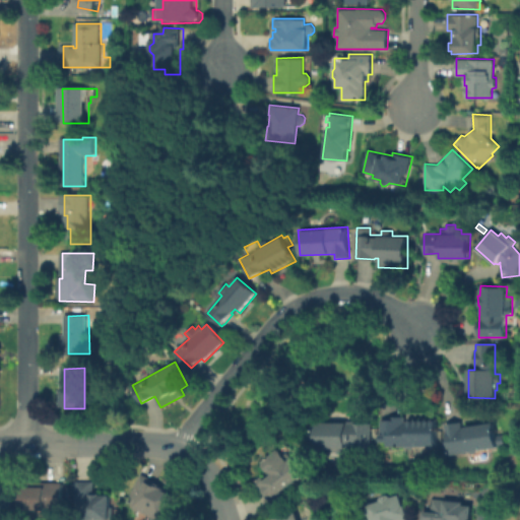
[(381,416),(405,416),(405,419),(439,419),(439,446),(387,447),(386,442),(380,442),(380,434),(381,434),(381,416)]
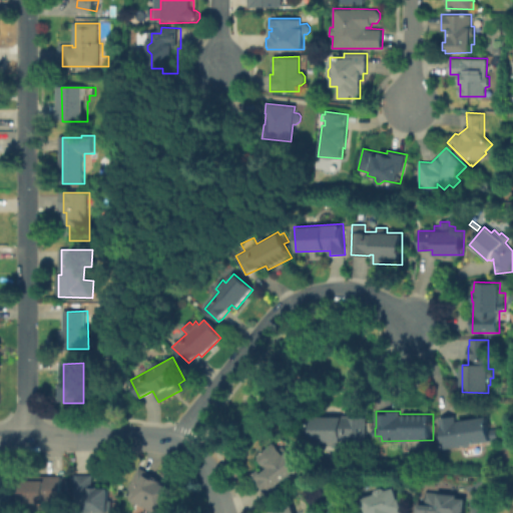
[(310,442),(311,416),(368,417),(367,447),(340,447),(339,448),(335,448),(332,446),(314,445),(314,442),(310,442)]
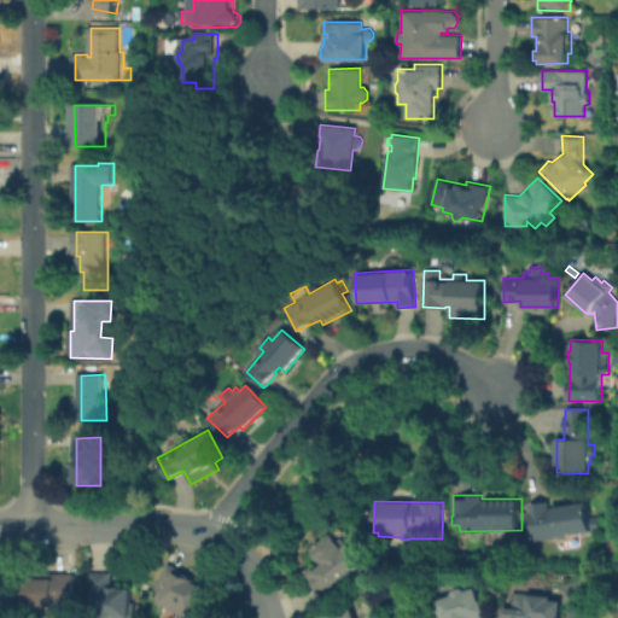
[(536,538),(530,503),(549,501),(551,507),(587,501),(589,517),(599,516),(600,528),(592,529),(593,532),(540,541),(540,538),(536,538)]
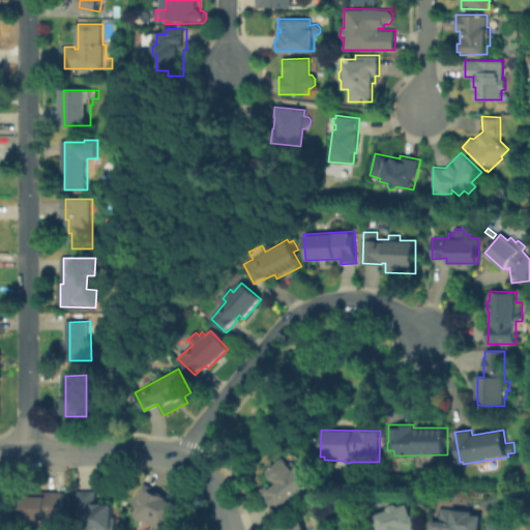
[(280,514),(260,491),(267,484),(271,490),(275,486),(272,480),(271,482),(264,473),(283,458),(288,465),(293,462),(296,466),(301,466),(304,470),(304,473),(312,481),(291,499),(293,503),(280,514)]
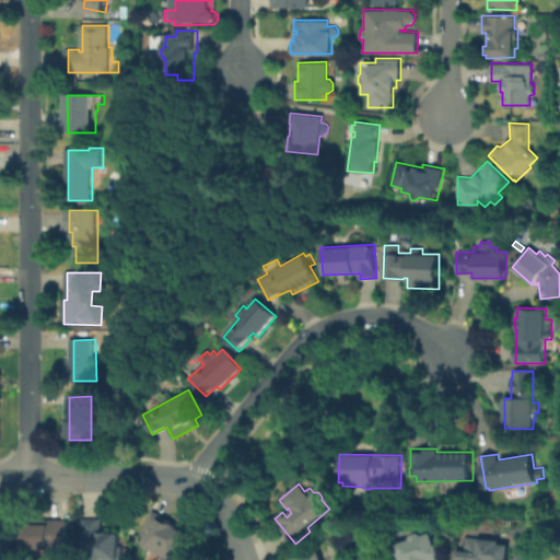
[(140,539),(153,511),(171,520),(193,534),(181,559),(175,559),(146,546),(147,543),(140,539)]
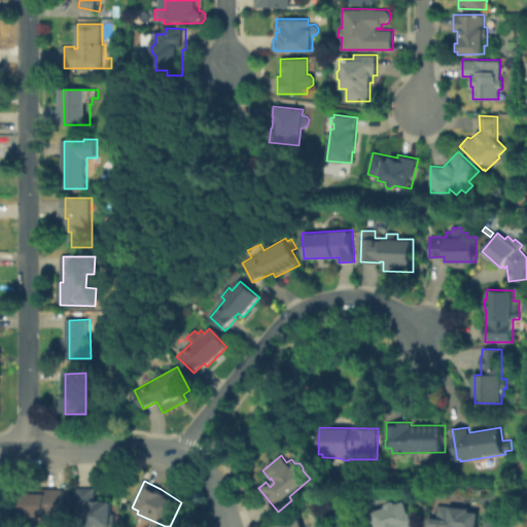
[(0,515),(0,487),(11,488),(10,516),(0,515)]
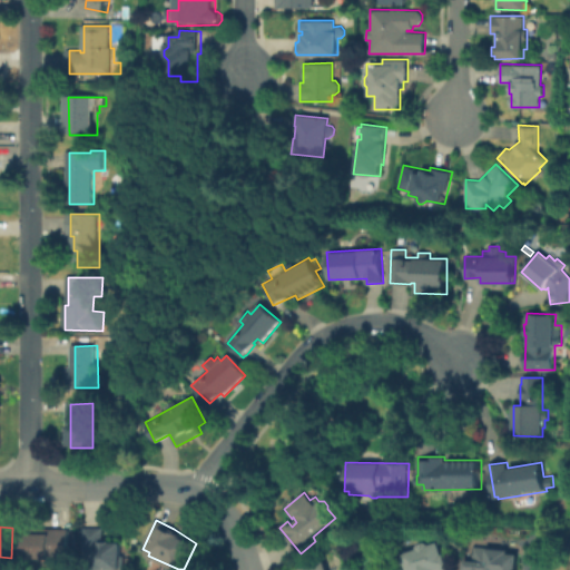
[(88,569),(88,549),(85,549),(85,529),(105,529),(105,542),(125,542),(126,556),(126,569),(88,569)]
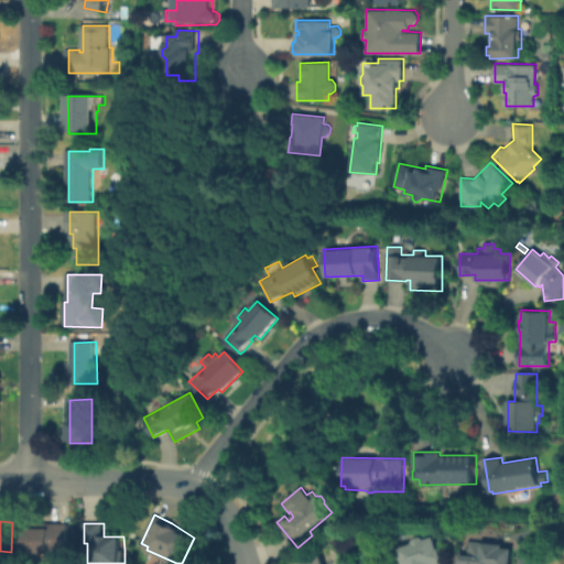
[(29,552),(29,524),(72,524),(72,553),(29,552)]
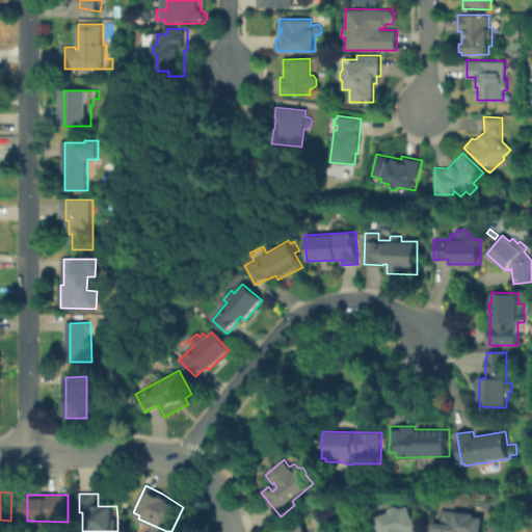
[(375,531),(379,531),(375,516),(389,513),(388,510),(389,508),(396,506),(398,507),(399,509),(407,506),(411,517),(413,517),(416,527),(415,528),(416,531),(375,531)]
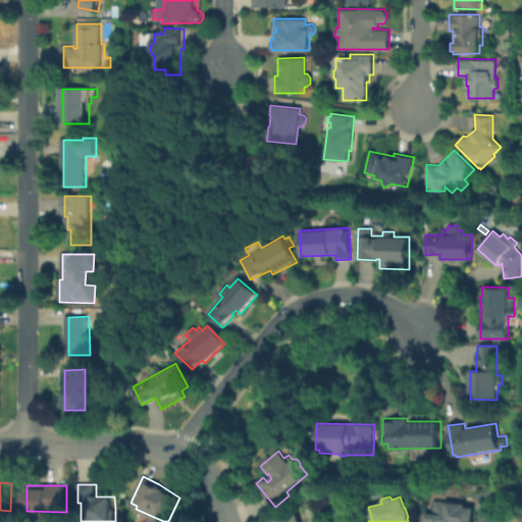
[(423,521),(425,512),(432,513),(433,501),(446,502),(448,500),(453,501),(454,503),(464,503),(464,507),(475,509),(473,521),(423,521)]
